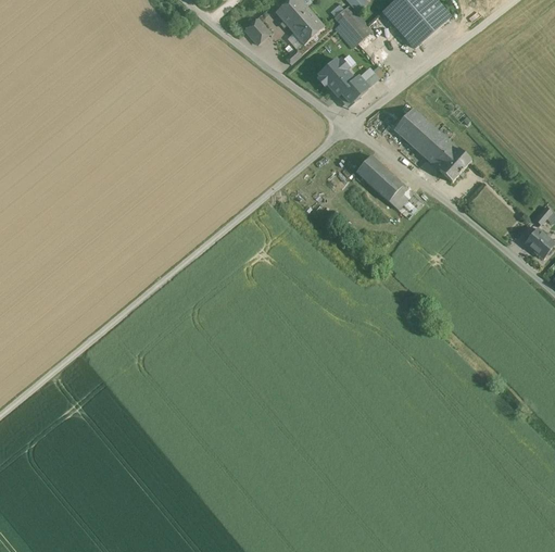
[(324,25),(302,0),(287,0),(275,11),(303,44),(324,25)]
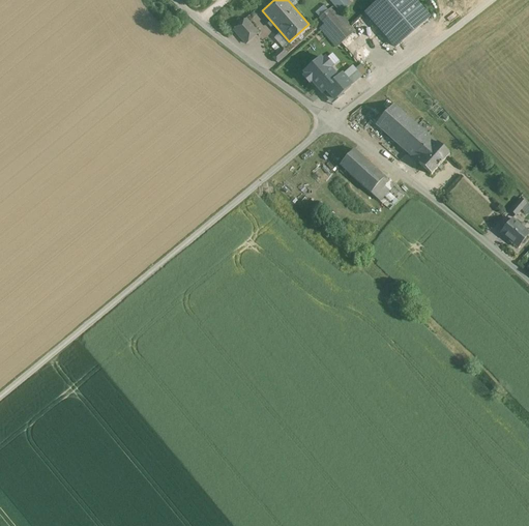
[(331,0),(339,8),(349,0),(331,0)]
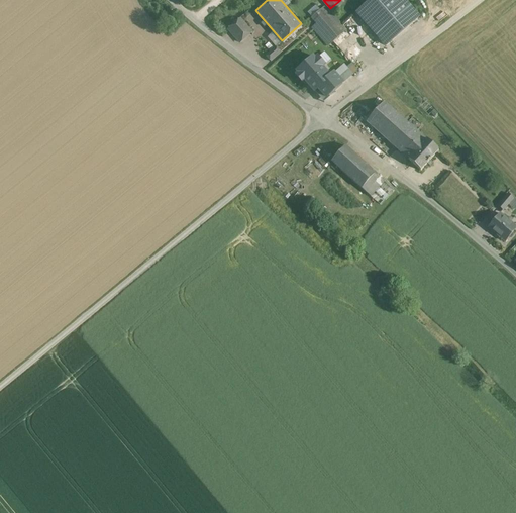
[(355,9),(385,42),(418,14),(406,0),(367,0),(362,5),(355,9)]
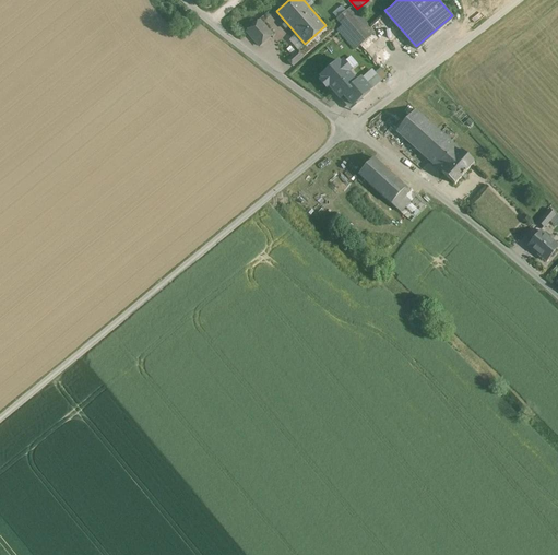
[(366,21),(351,3),(345,8),(360,25),(366,21)]
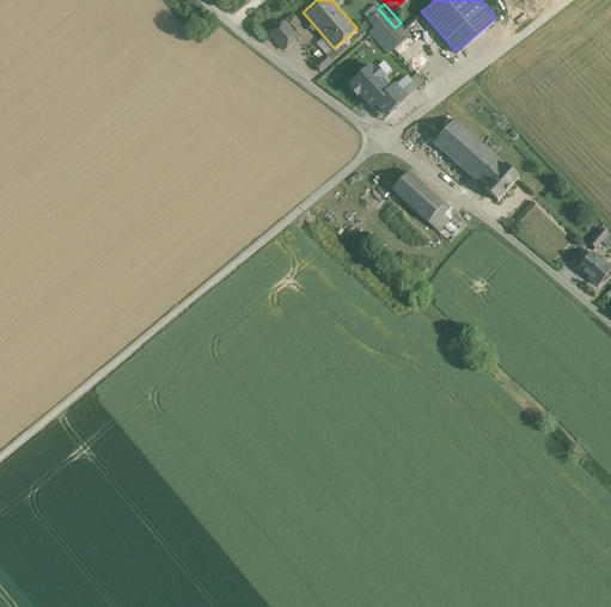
[(395,28),(378,8),(368,17),(392,46),(408,32),(401,23),(395,28)]
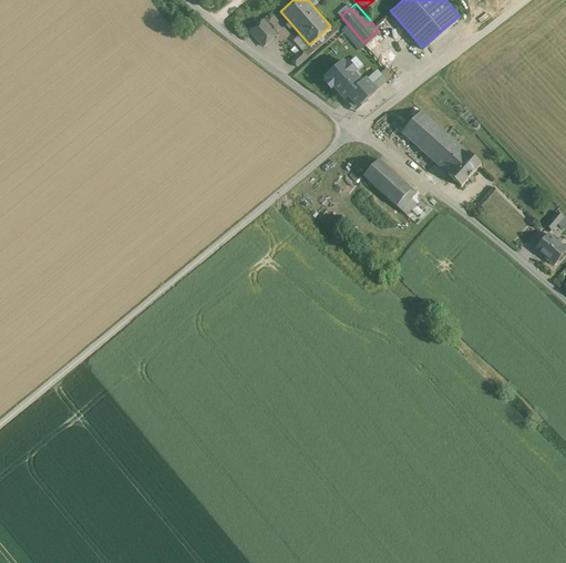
[(263,18),(249,29),(263,43),(275,32),(263,18)]
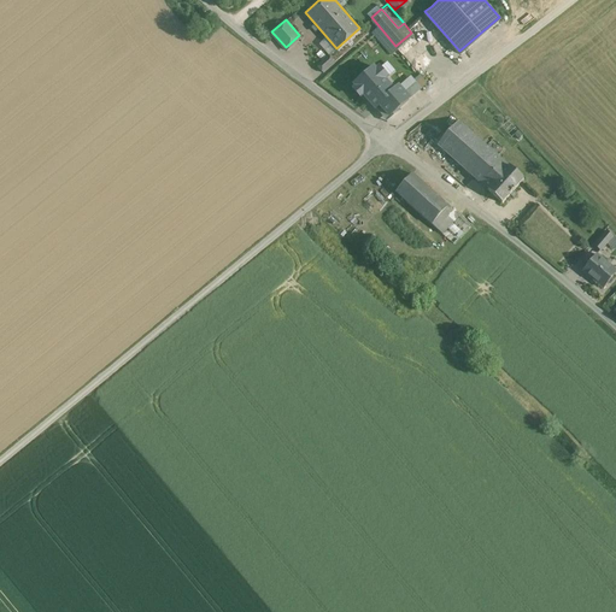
[(328,52),(316,63),(322,69),(334,59),(328,52)]
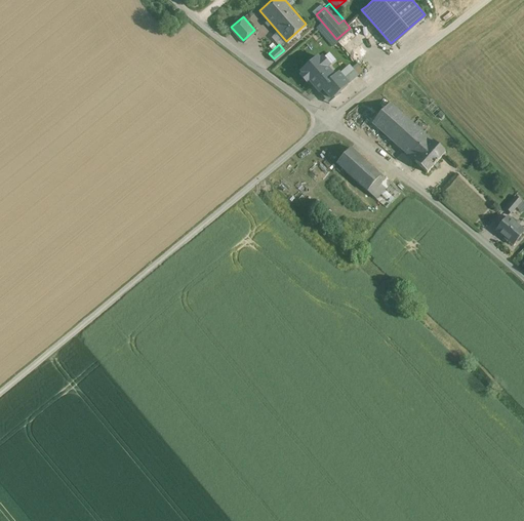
[(328,64),(322,55),(319,57),(317,55),(300,70),(303,72),(300,74),(306,80),(308,78),(312,83),(314,81),(318,85),(319,84),(322,87),(325,85),(333,94),(347,82),(338,72),(334,75),(326,66),(328,64)]
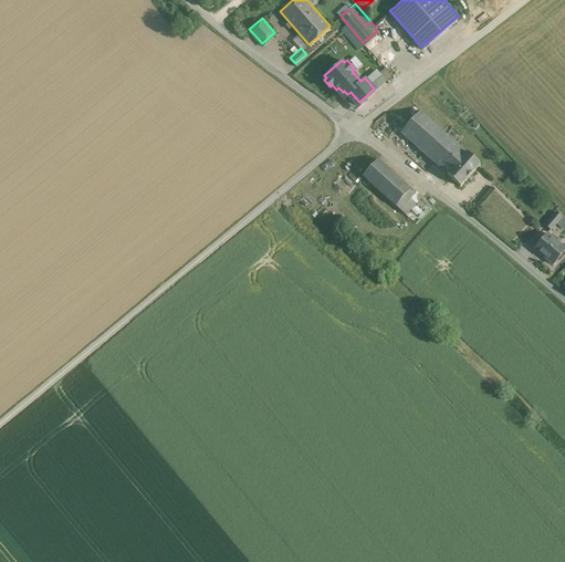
[(467,152),(420,110),(400,131),(447,173),(467,152)]
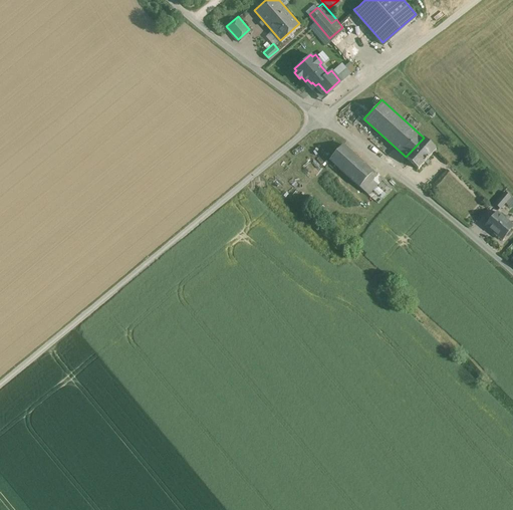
[(424,138),(406,157),(417,167),(434,148),(424,138)]
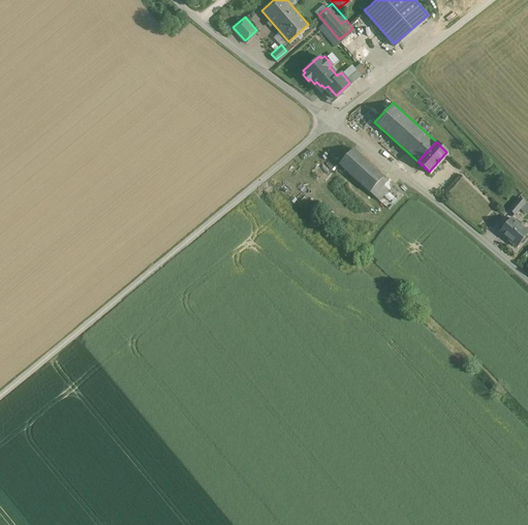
[(383,174),(353,147),(338,163),(369,190),(383,174)]
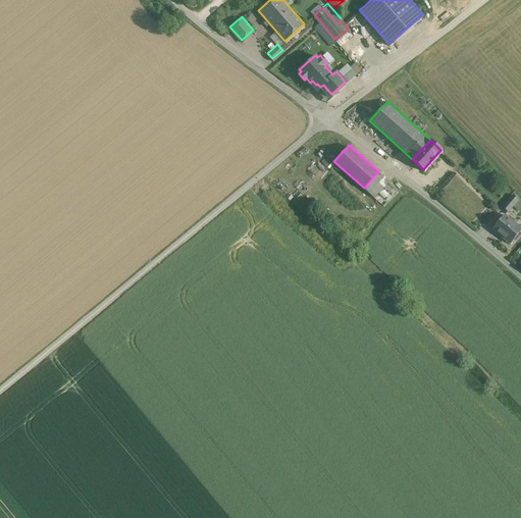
[(378,171),(364,188),(373,196),(388,179),(378,171)]
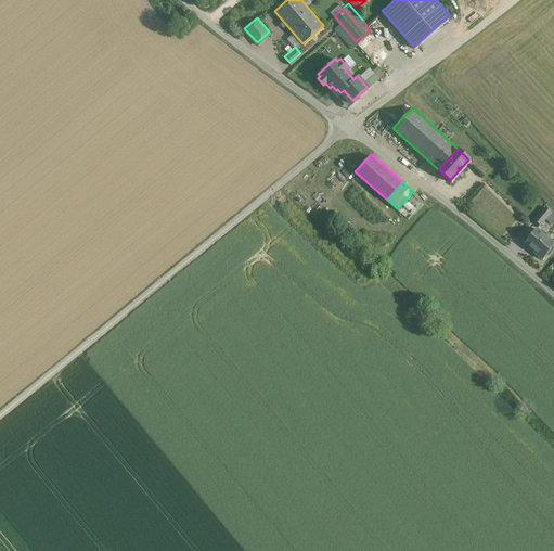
[(545,206),(533,219),(538,222),(550,209),(545,206)]
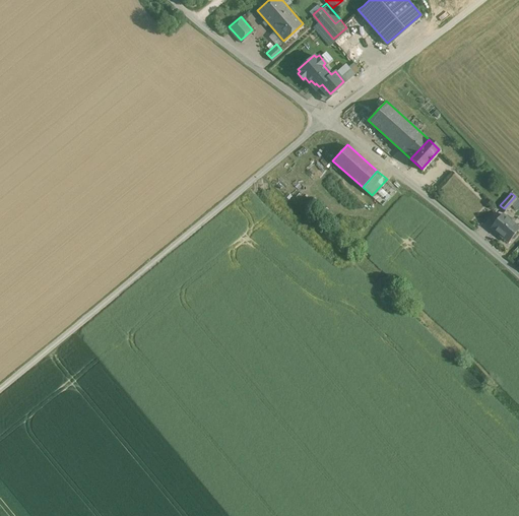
[(518,227),(502,212),(491,227),(507,241),(518,227)]
